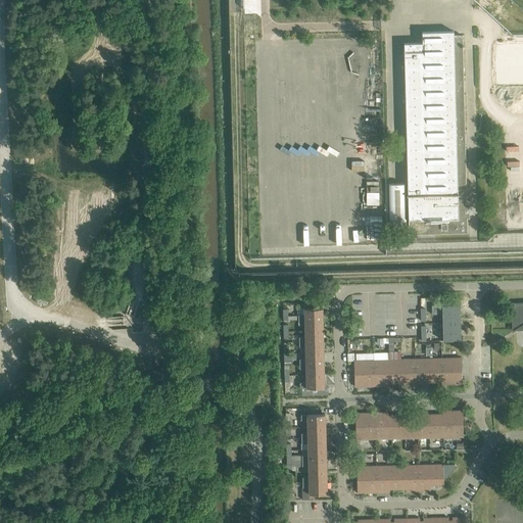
[(422,43),(403,43),(409,234),(467,233),(467,219),(469,219),(469,203),(466,203),(462,35),(454,36),(454,31),(422,32),(422,43)]
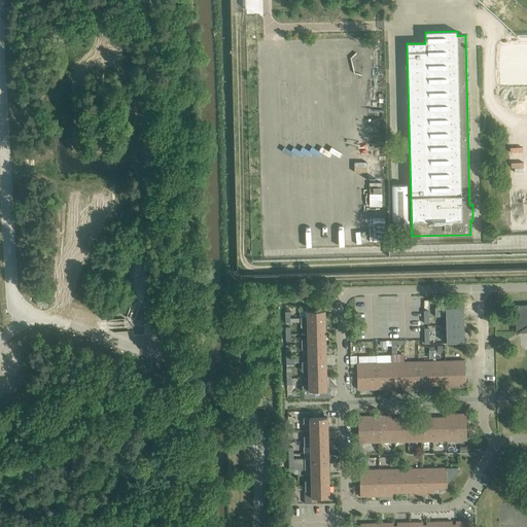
[(526,53),(496,54),(497,99),(526,98),(526,53)]
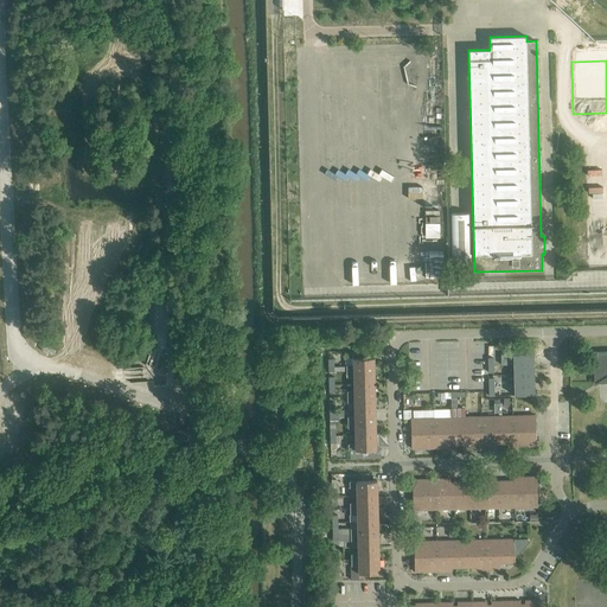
[(452,262),(471,261),(470,213),(451,213),(452,262)]
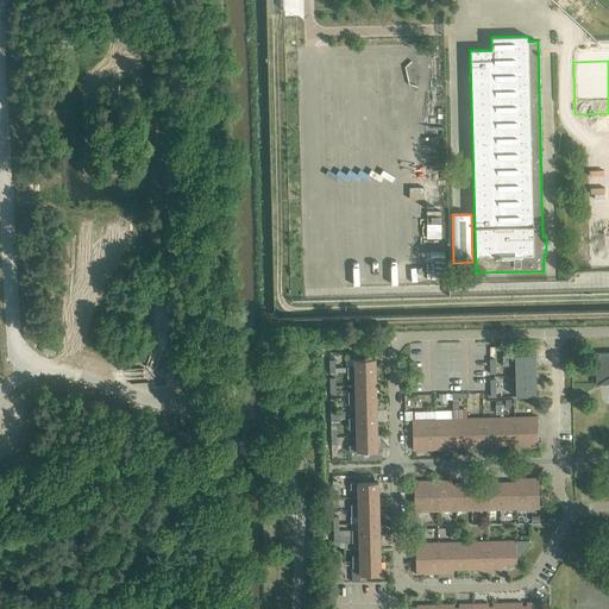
[(608,352),(596,353),(596,383),(600,383),(606,380),(607,383),(608,383),(608,352)]
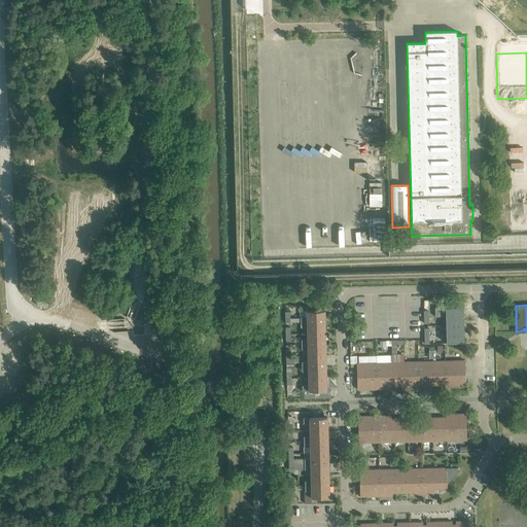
[(463,307),(445,307),(446,316),(463,316),(463,307)]
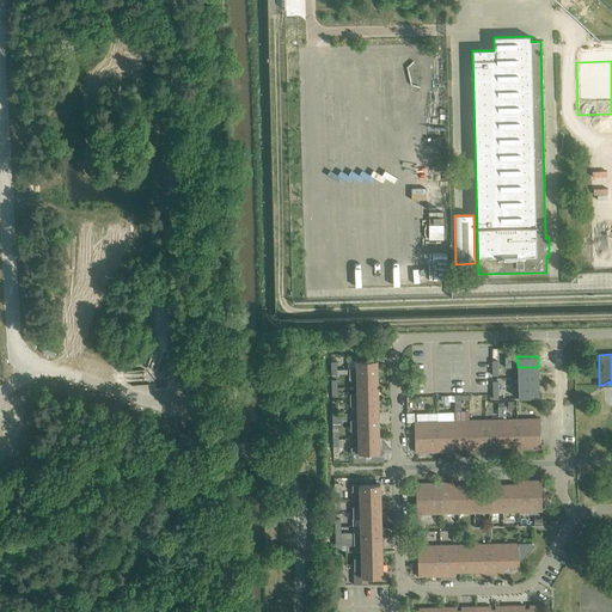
[(377,360),(367,360),(349,361),(349,374),(377,373),(377,360)]
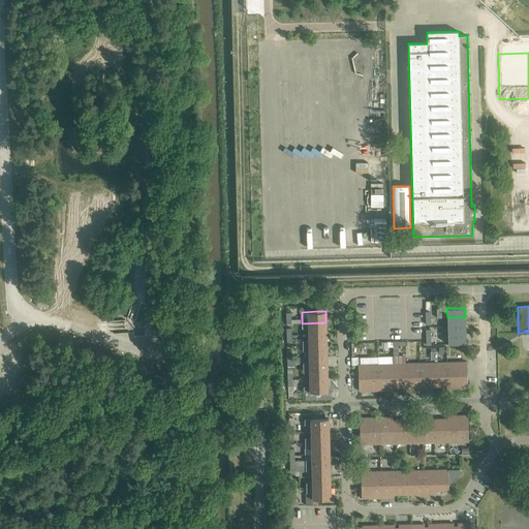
[(465,325),(465,317),(447,317),(447,327),(465,325)]
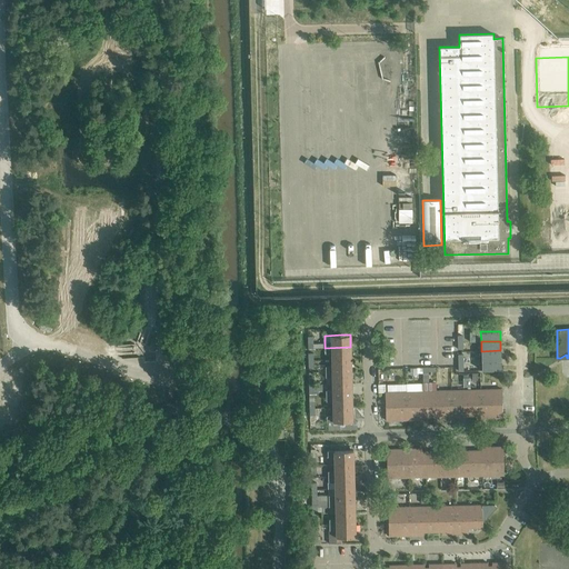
[(351,360),(350,347),(325,348),(325,353),(331,353),(331,360),(351,360)]
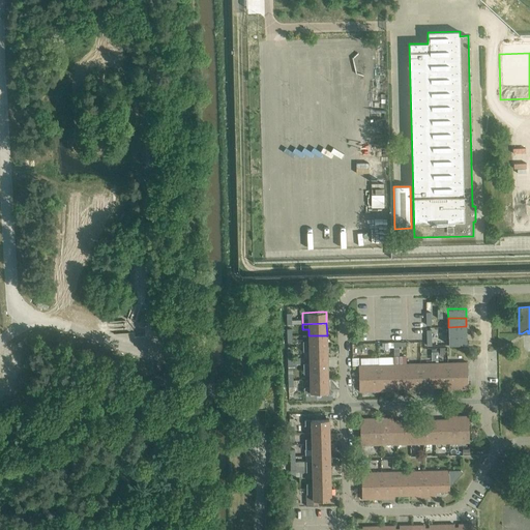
[(467,335),(466,326),(448,327),(448,336),(467,335)]
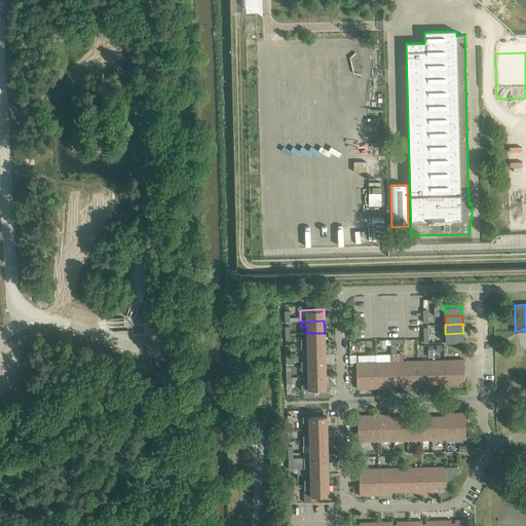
[(325,344),(325,333),(306,333),(306,339),(300,339),(300,344),(325,344)]
